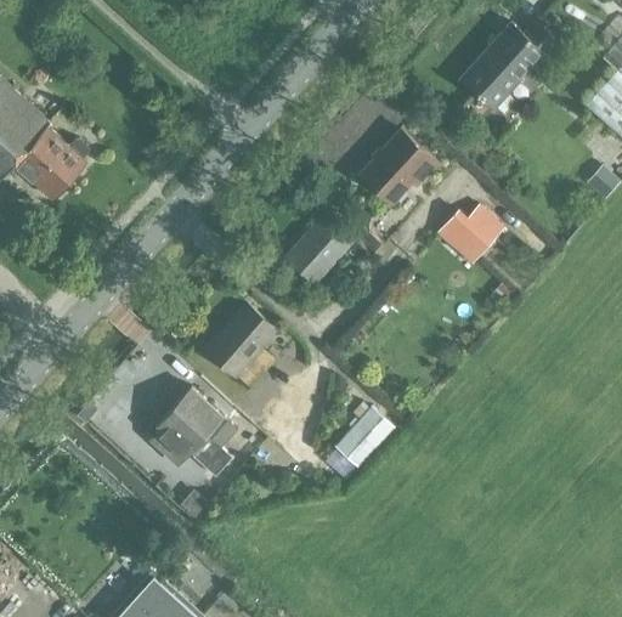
[(521,84),(559,44),(536,23),(524,38),(510,26),(459,81),(492,111),(519,81),(521,84)]
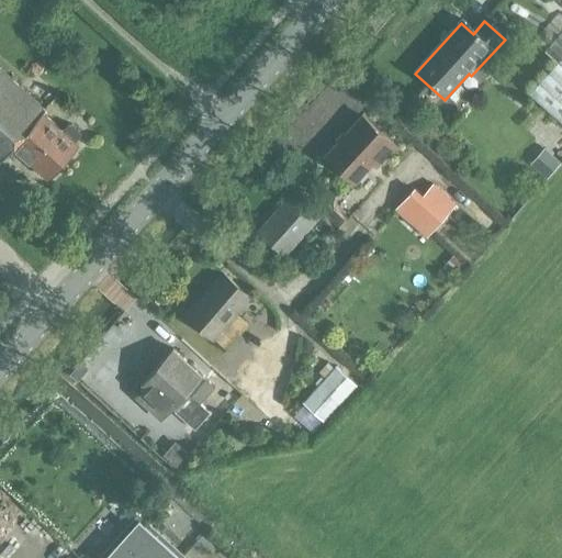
[(558,64),(530,95),(561,124),(561,32),(544,52),(558,64)]
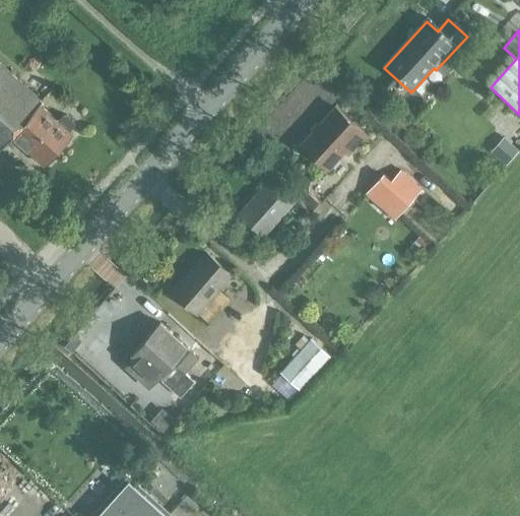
[(71,136),(68,133),(75,126),(65,117),(63,117),(57,123),(40,108),(44,104),(0,63),(0,151),(12,139),(44,168),(71,136)]
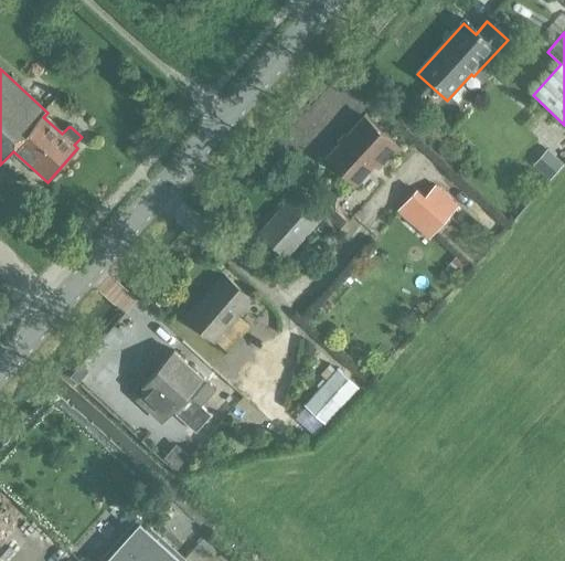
[(380,168),(396,148),(363,118),(327,160),(355,186),(375,163),(380,168)]
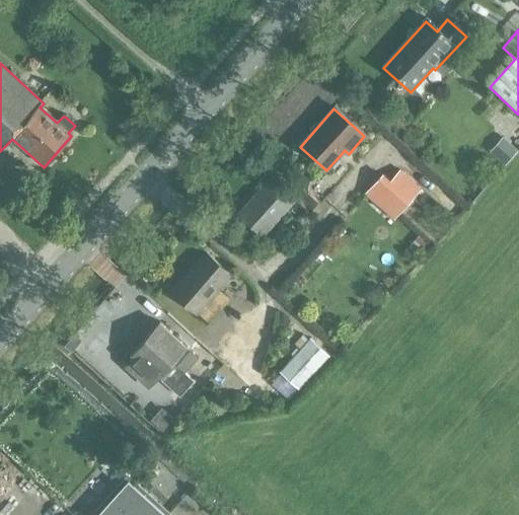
[(506,138),(492,152),(504,164),(518,150),(506,138)]
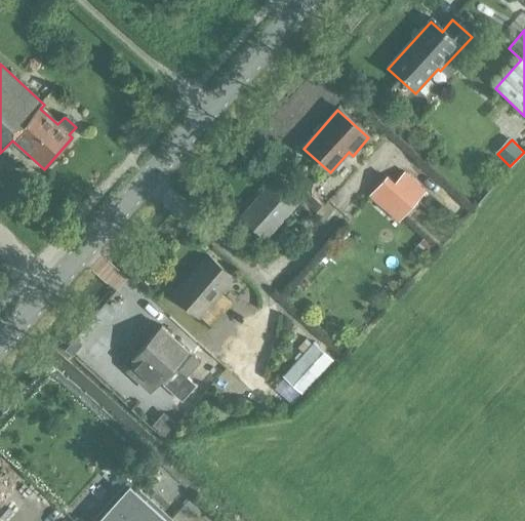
[(388,178),(369,199),(398,225),(426,194),(404,174),(395,185),(388,178)]
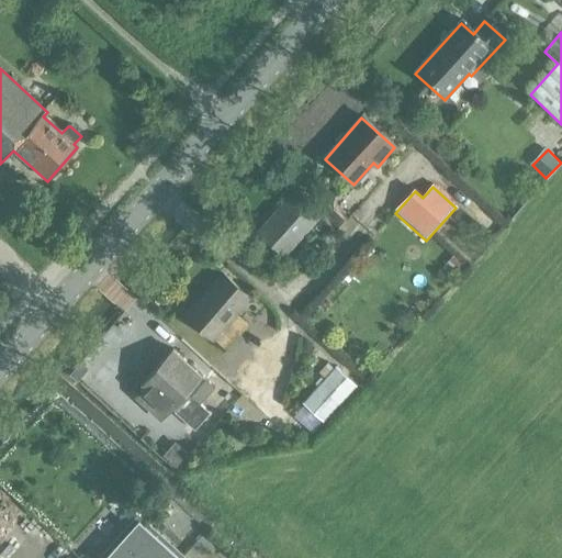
[(258,234),(287,258),(319,221),(336,234),(346,223),(323,203),(317,210),(296,191),(258,234)]
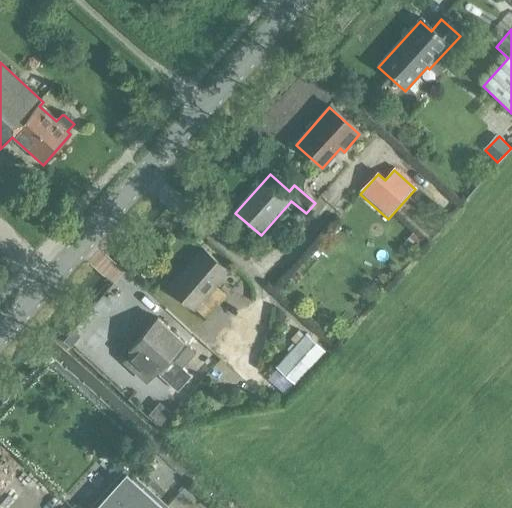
[(193,310),(227,273),(204,252),(170,289),(193,310)]
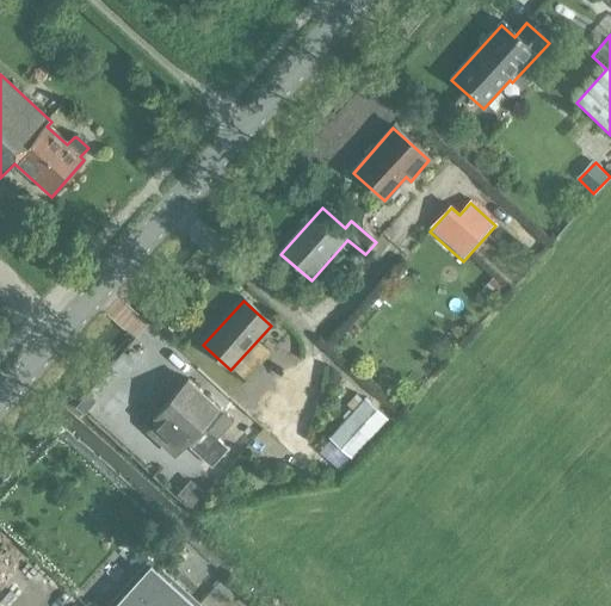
[(156,422),(146,434),(173,459),(185,446),(202,427),(207,432),(217,441),(233,422),(217,409),(186,382),(153,419),(156,422)]
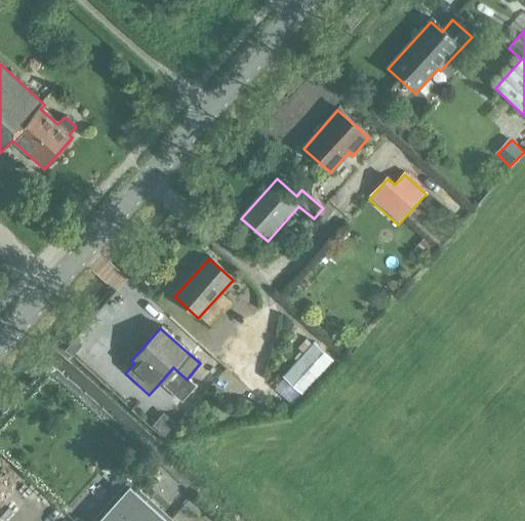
[(332,362),(314,346),(283,378),(301,395),(332,362)]
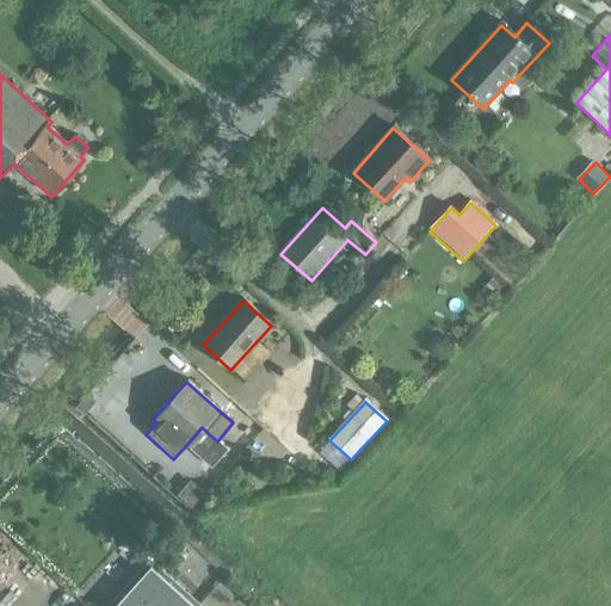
[(207,432),(190,451),(210,468),(227,450),(217,441),(207,432)]
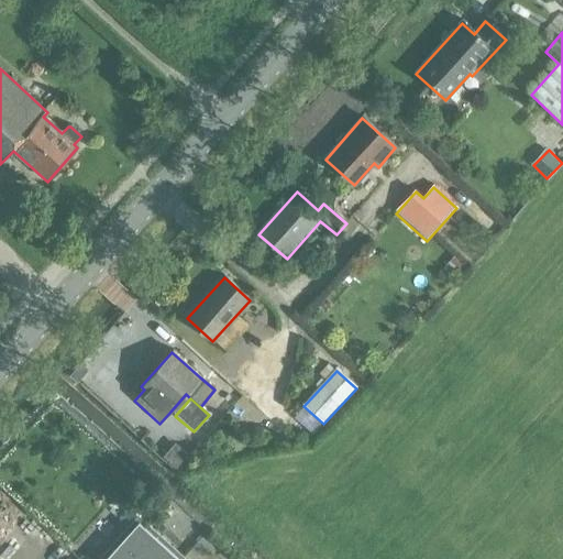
[(179,558),(139,522),(106,558),(179,558)]
